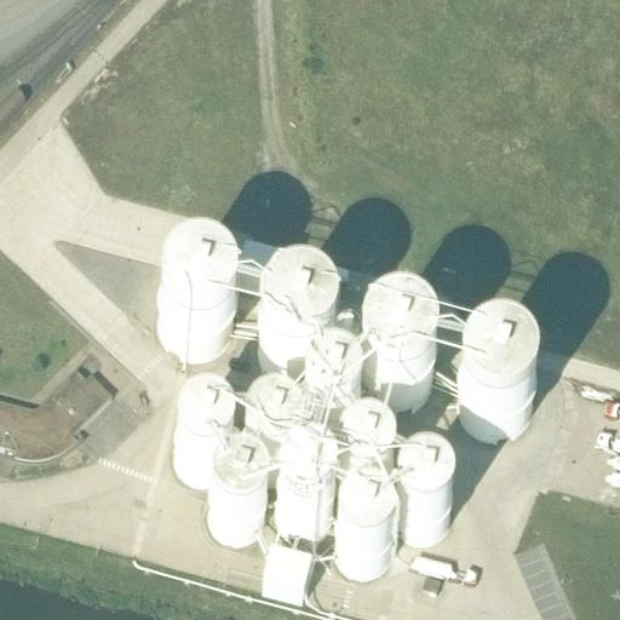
[(159,314),(156,326),(159,338),(164,348),(172,356),(182,362),(195,365),(207,362),(219,356),(228,346),(233,336),(233,323),(230,310),(222,299),(218,296),(212,292),(207,290),(195,288),(183,290),(173,296),(165,303),(159,314)]
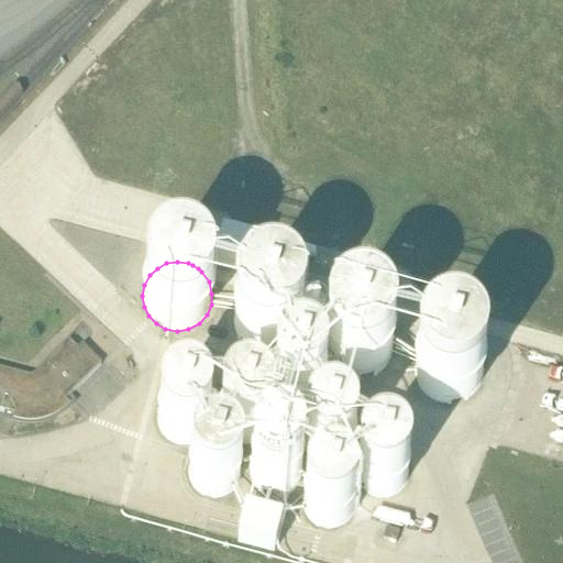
[(236,309),(234,320),(236,331),(242,341),(250,348),(260,352),(271,353),(282,351),(290,345),(298,337),(301,327),(302,316),(299,305),(293,296),(283,289),(273,286),(261,287),(251,291),(242,299),(236,309)]
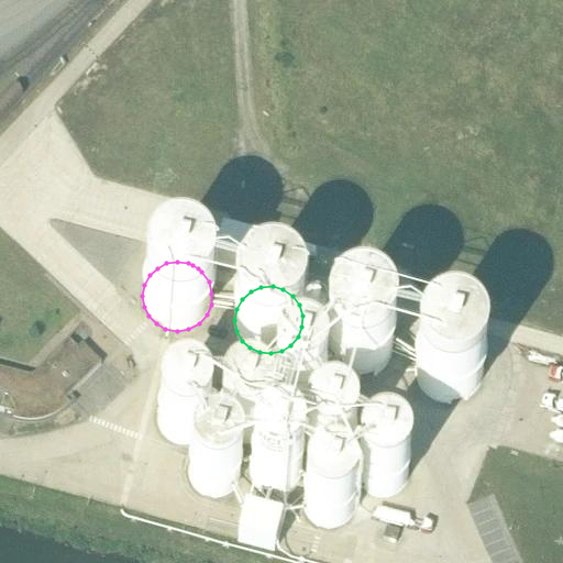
[(326,333),(324,344),(326,356),(331,366),(340,373),(350,378),(361,379),(372,376),(382,371),(388,362),(393,352),(393,340),(389,330),(383,320),(374,313),(362,310),(351,311),(340,316),(331,323),(326,333)]
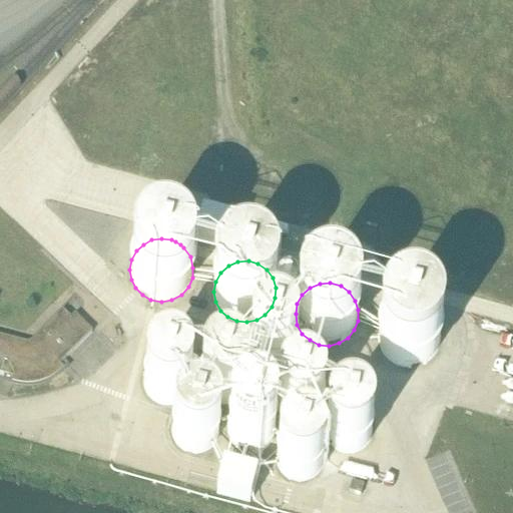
[(380,326),(378,337),(380,347),(385,356),(392,363),(401,367),(411,368),(421,366),(430,360),(436,352),(440,343),(440,333),(437,323),(431,315),(423,309),(413,306),(402,306),(393,310),(385,317),(380,326)]
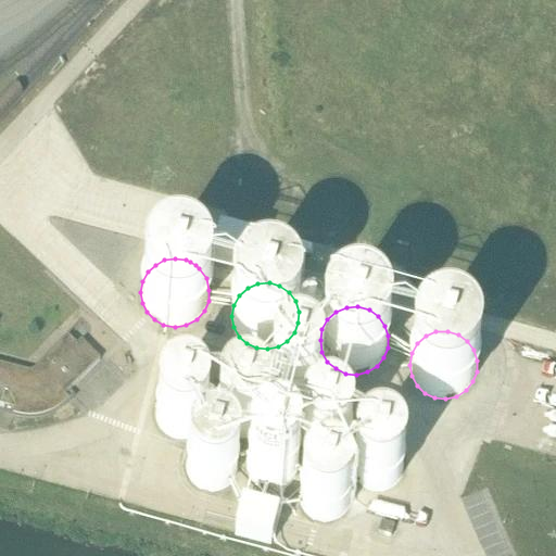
[(295,345),(298,351),(303,354),(308,354),(314,352),(317,348),(317,342),(315,337),(310,333),(304,333),(300,336),(297,340),(295,345)]
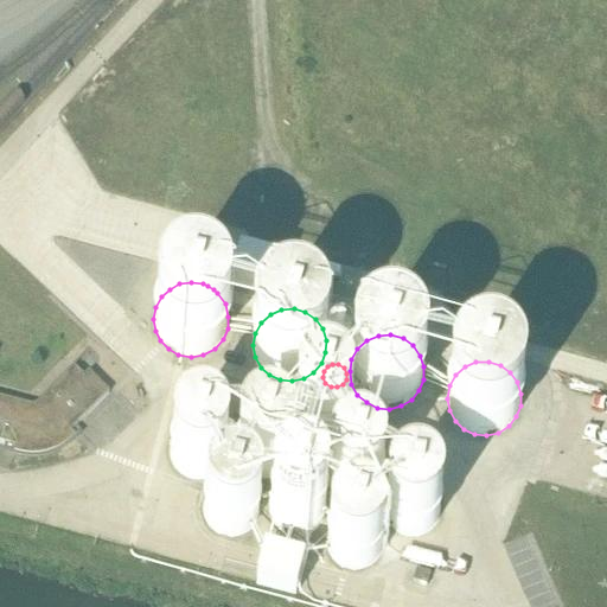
[(83,378),(74,369),(38,406),(36,407),(32,408),(27,407),(0,400),(0,443),(5,445),(2,454),(16,458),(26,459),(34,460),(45,459),(51,457),(61,452),(69,446),(81,435),(75,428),(108,394),(88,374),(83,378)]
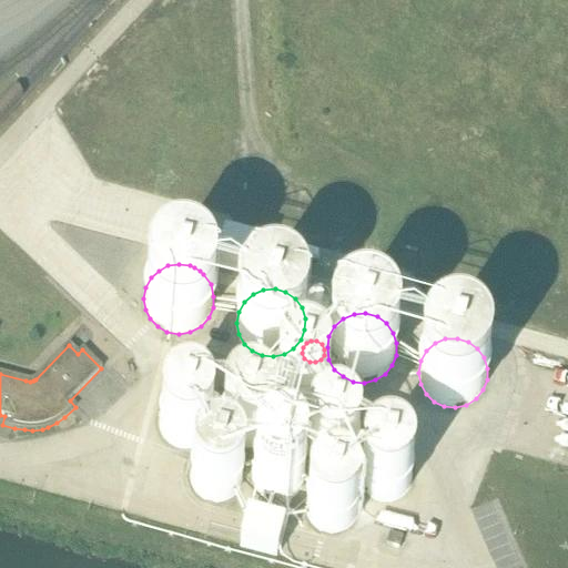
[(275,387),(275,391),(276,399),(282,408),(290,414),(298,417),(308,416),(317,412),(323,405),(327,396),(327,387),(325,378),(320,372),(312,366),(302,364),(292,366),(283,372),(277,379),(276,383),(275,387)]
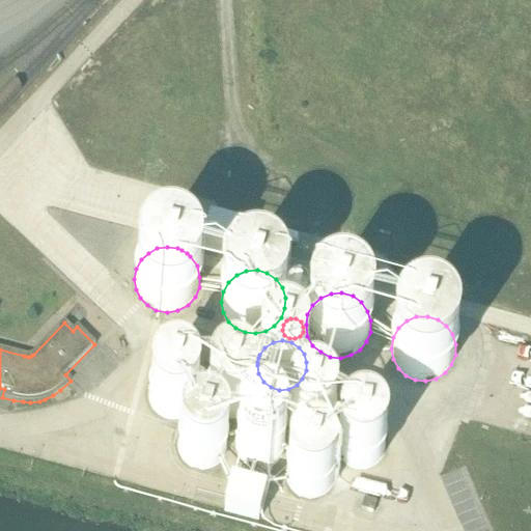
[(208,385),(207,394),(208,402),(213,411),(220,416),(228,418),(236,418),(245,415),(251,409),(255,401),(256,392),(254,384),(249,376),(241,371),(231,369),(222,371),(215,376),(208,385)]
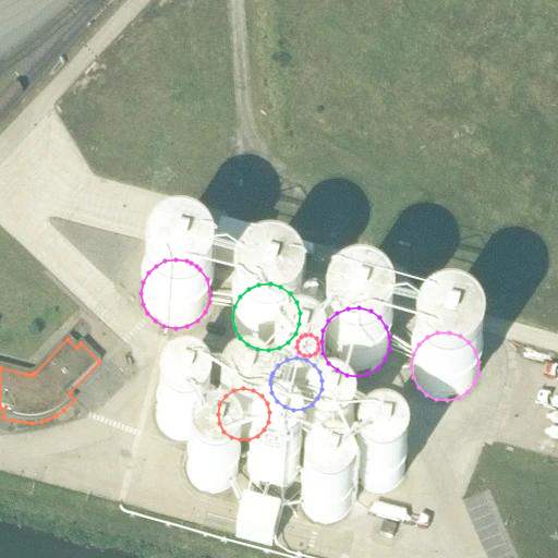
[(158,405),(157,414),(158,424),(162,432),(170,437),(179,440),(187,439),(196,436),(203,431),(206,422),(207,413),(205,404),(201,397),(192,391),(182,389),(172,391),(164,397),(158,405)]
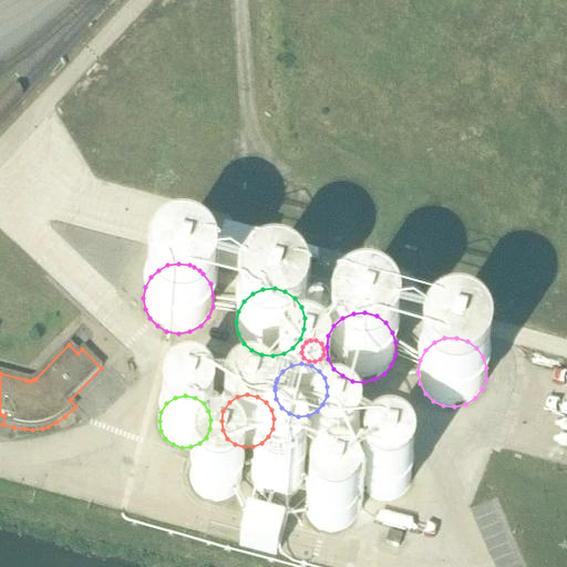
[(309,434),(307,443),(309,453),(315,461),(322,466),(332,468),(341,466),(350,461),(356,453),(358,443),(356,434),(350,425),(341,420),(332,418),(322,420),(315,425),(309,434)]
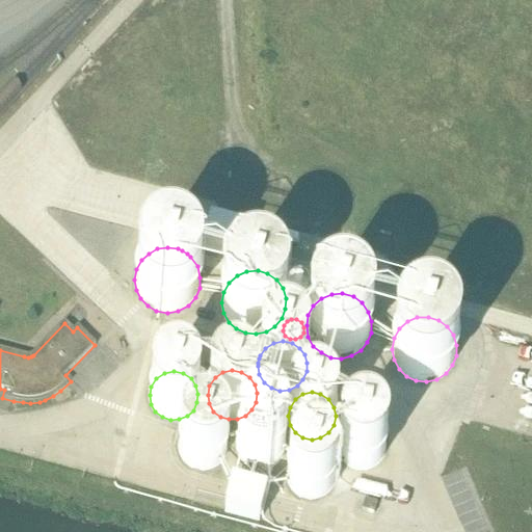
[(180,436),(178,446),(180,454),(184,461),(191,467),(200,470),(208,470),(216,467),(222,460),(227,452),(228,444),(224,435),(220,428),(212,423),(203,421),(193,423),(185,428),(180,436)]
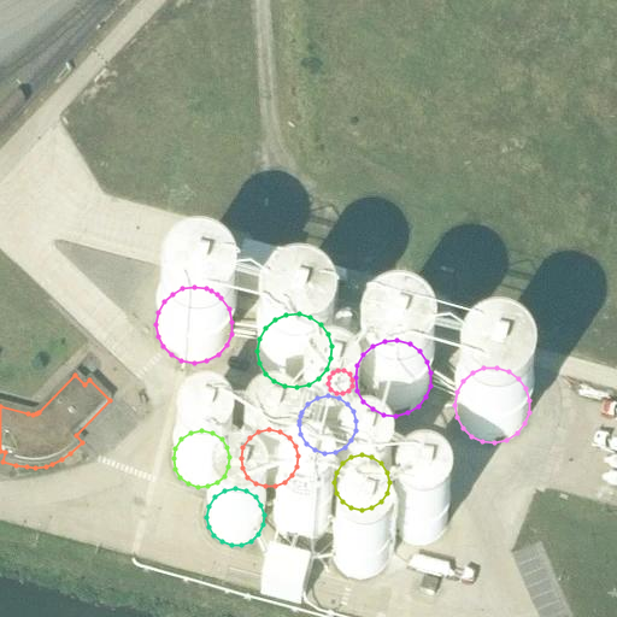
[(276,505),(275,516),(276,527),(281,535),(289,541),(299,544),(309,544),(318,540),(325,533),(329,524),(330,515),(328,505),(322,497),(313,491),(303,488),(292,491),(282,497),(276,505)]
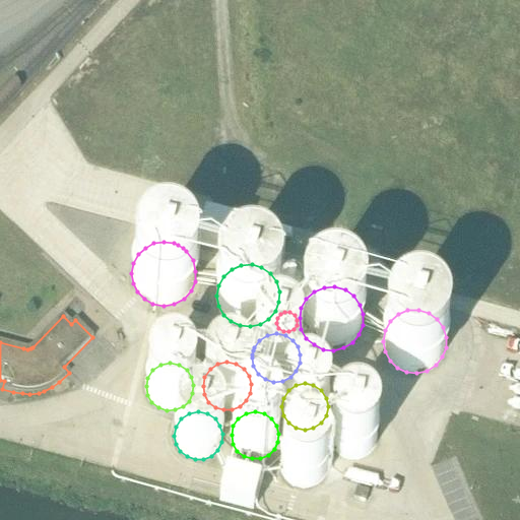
[(330,446),(335,453),(342,457),(350,460),(359,459),(367,455),(373,450),(376,442),(377,434),(375,426),(370,418),(363,413),(354,411),(346,412),(338,415),(333,421),(329,429),(328,438),(330,446)]
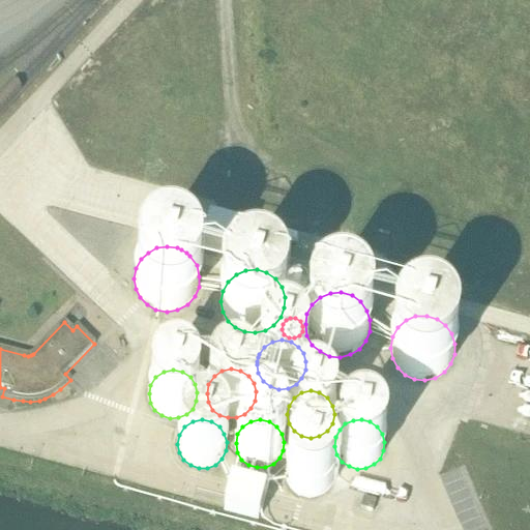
[(287,464),(285,473),(287,481),(291,489),(298,495),(306,497),(315,497),(323,494),(329,488),(333,480),(334,471),(332,463),(327,455),(319,450),(310,448),(300,450),(292,455),(287,464)]
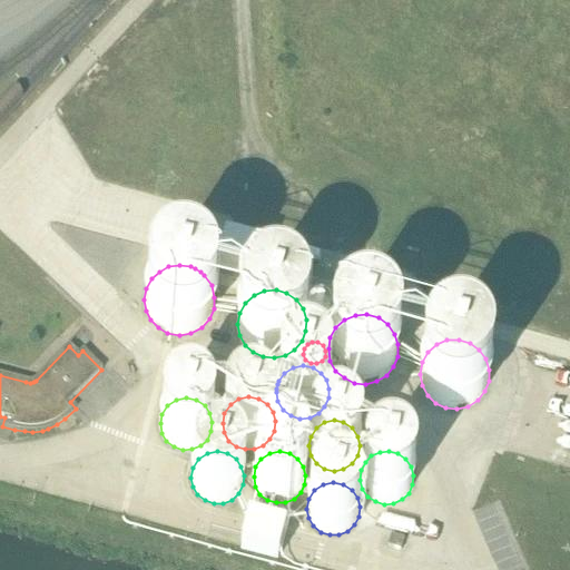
[(241,547),(241,549),(278,559),(278,557),(285,531),(247,521),(241,547)]
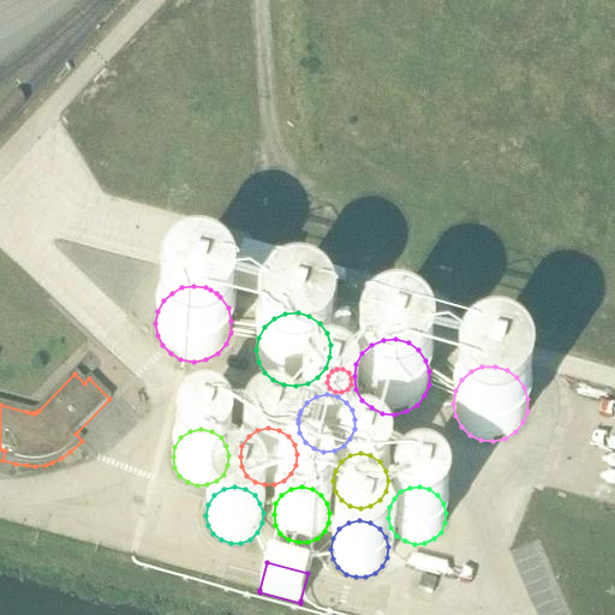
[(431,595),(435,583),(422,578),(418,590),(431,595)]
